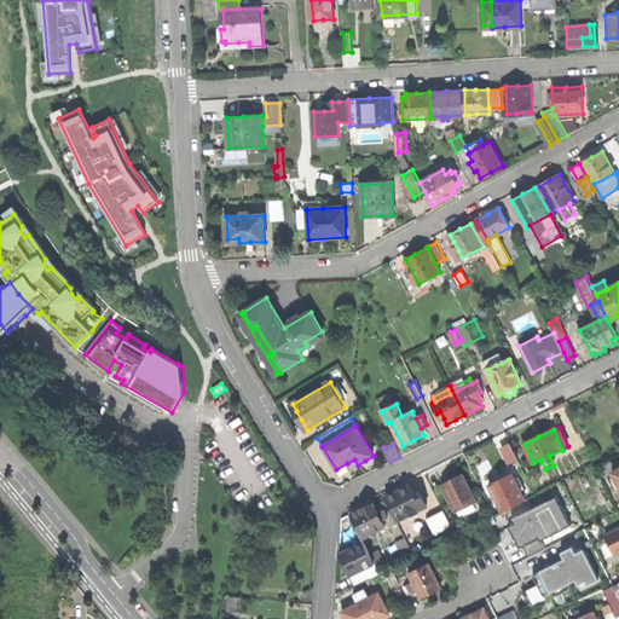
[(503,447),(510,463),(519,458),(512,444),(503,447)]
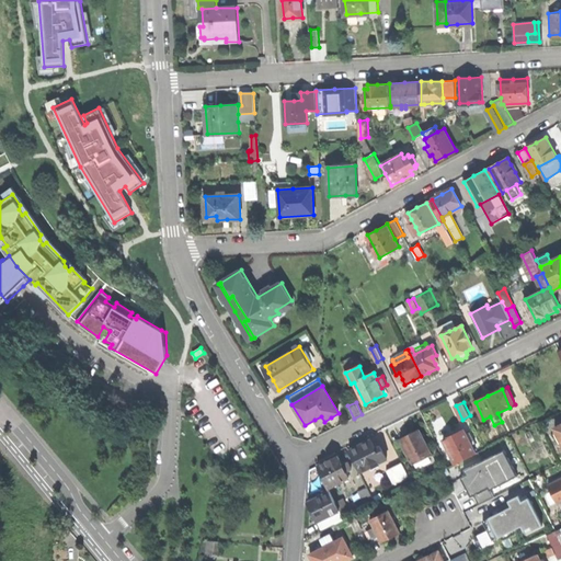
[(318,425),(324,422),(321,416),(315,420),(318,425)]
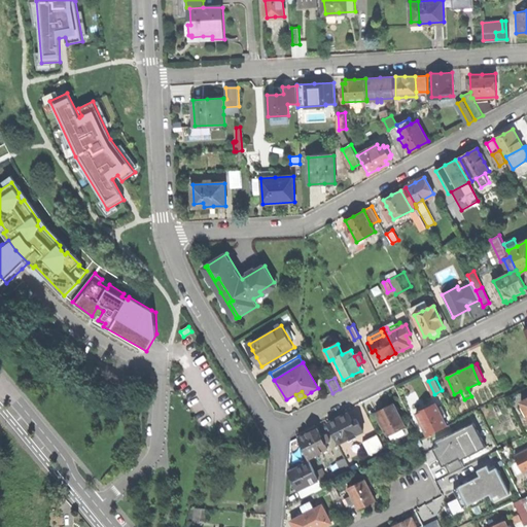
[(382,410),(377,412),(380,418),(378,419),(384,431),(386,430),(389,436),(406,427),(394,403),(390,406),(391,407),(387,409),(386,408),(382,410)]
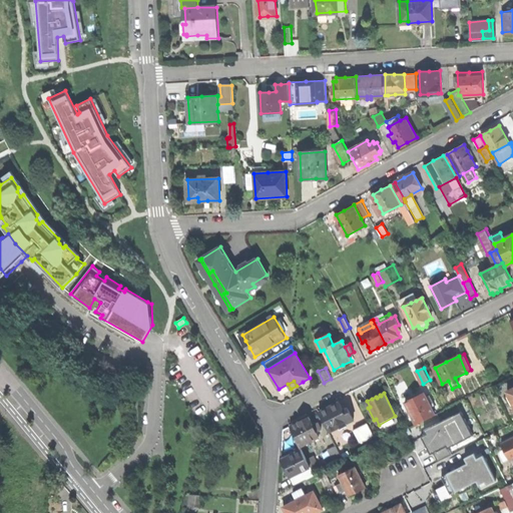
[(406,403),(416,423),(435,414),(432,408),(435,406),(430,395),(426,397),(424,394),(415,398),(406,403)]
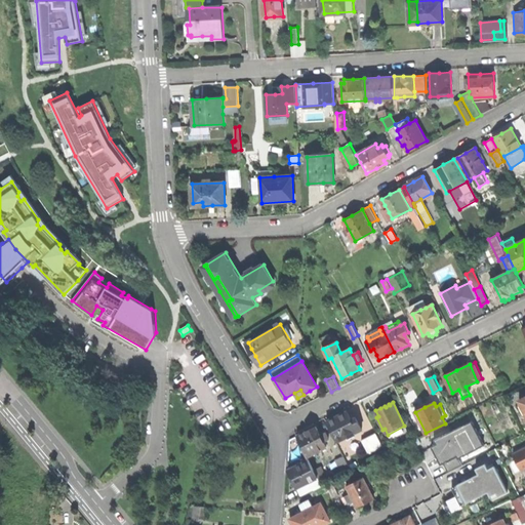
[(327,421),(337,441),(361,430),(356,417),(351,420),(347,411),(337,416),(327,421)]
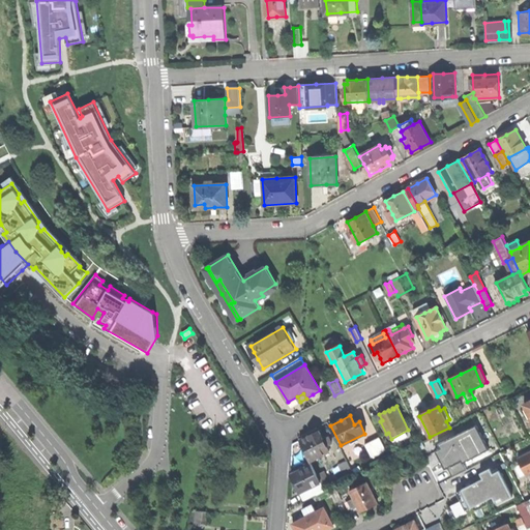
[(299,441),(311,461),(330,452),(327,446),(324,441),(319,431),(310,436),(299,441)]
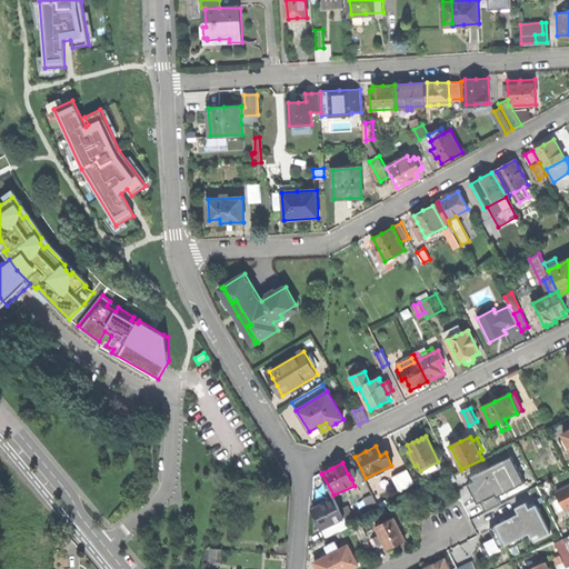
[(473,495),(478,503),(511,487),(502,468),(469,485),(473,495)]
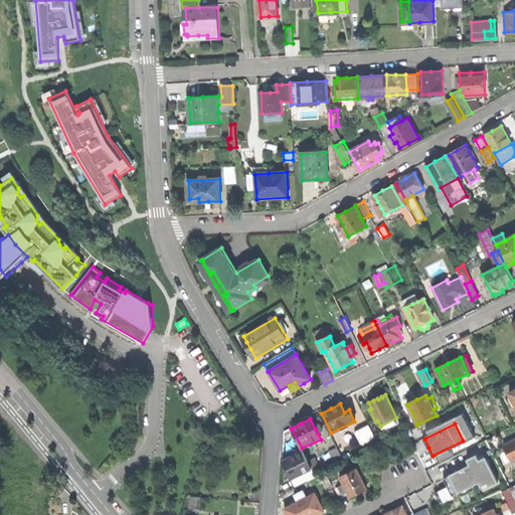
[(368,424),(355,431),(361,444),(374,437),(368,424)]
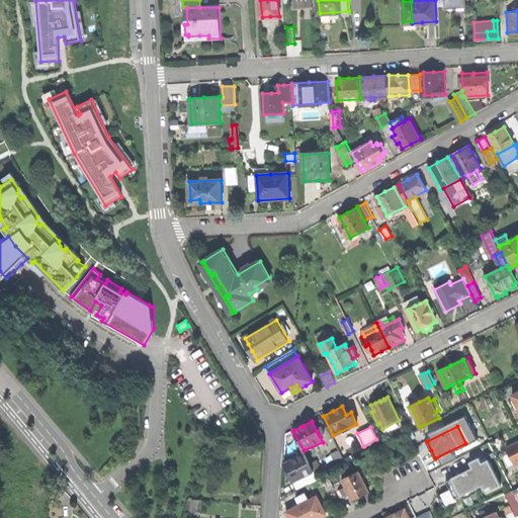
[(517,441),(506,447),(515,464),(517,462),(517,441)]
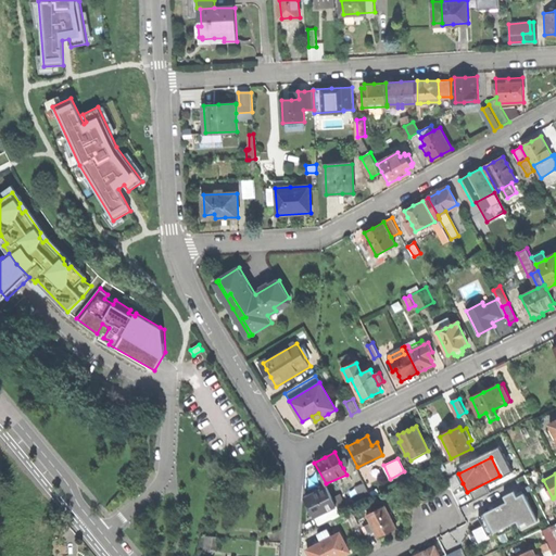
[(313,491),(314,494),(327,488),(326,483),(313,491)]
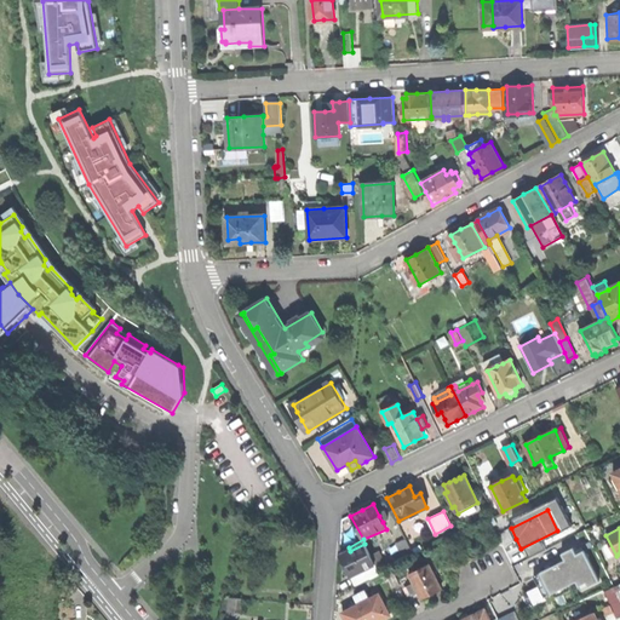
[(397,543),(406,560),(414,555),(407,539),(397,543)]
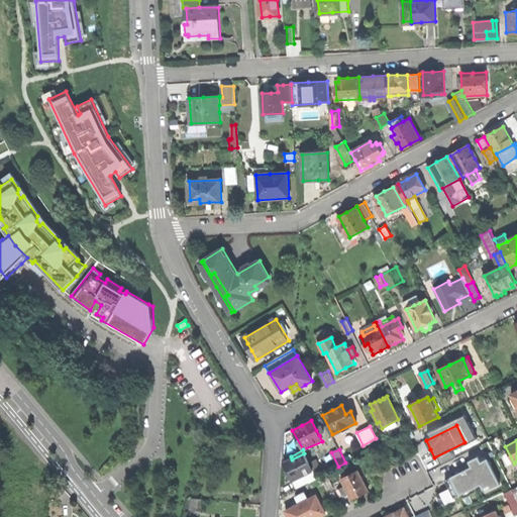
[(290,473),(294,481),(301,476),(313,471),(309,463),(304,453),(292,459),(285,462),(290,473)]
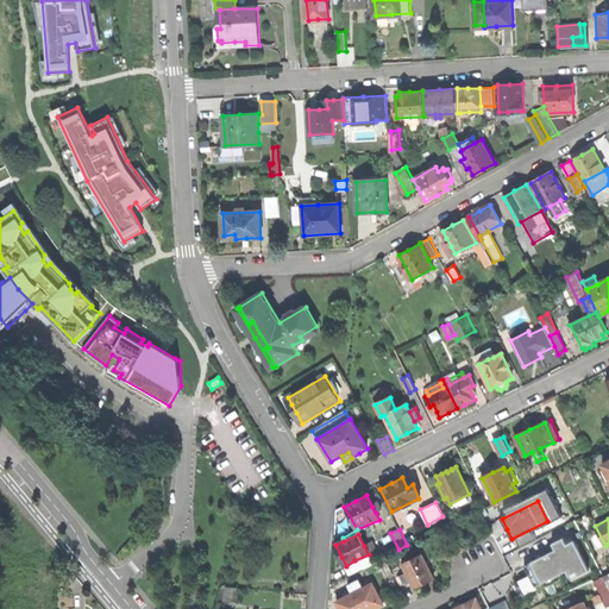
[(374,541),(364,546),(369,554),(374,563),(382,559),(374,541)]
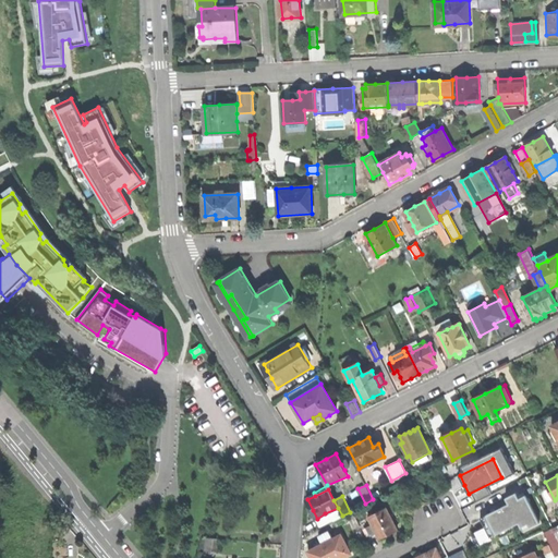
[(485,528),(490,537),(492,536),(523,521),(514,501),(481,518),(483,522),(485,528)]
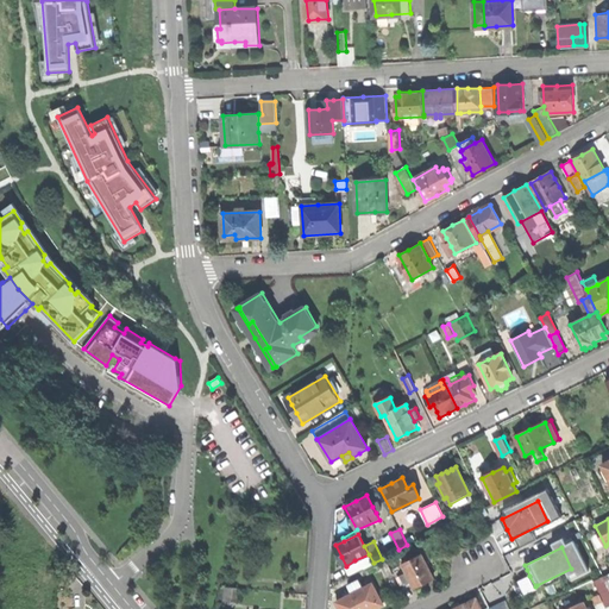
[(374,563),(369,554),(355,560),(359,570),(374,563)]
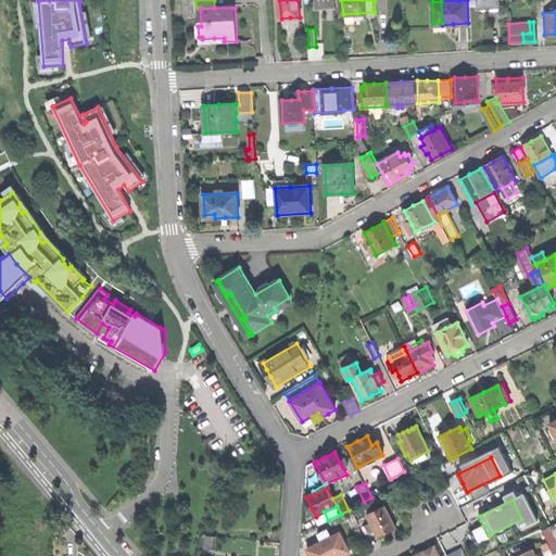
[(376,531),(379,538),(389,533),(396,528),(386,506),(368,515),(371,522),(376,531)]
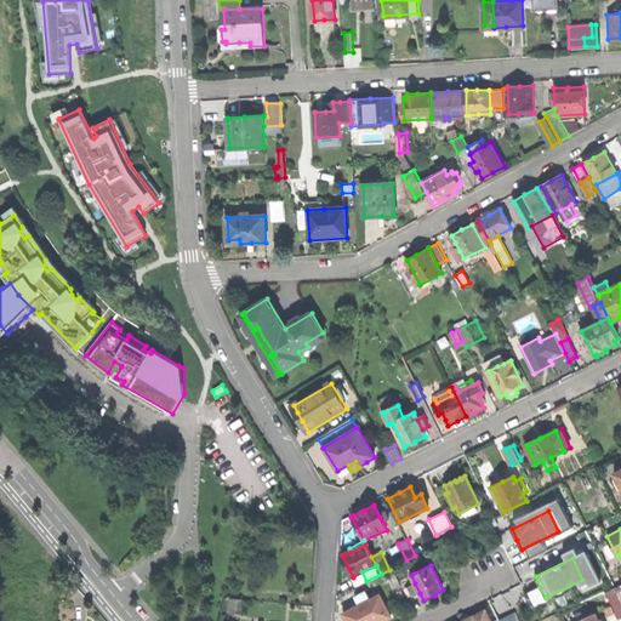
[(387,574),(394,587),(402,584),(394,570),(387,574)]
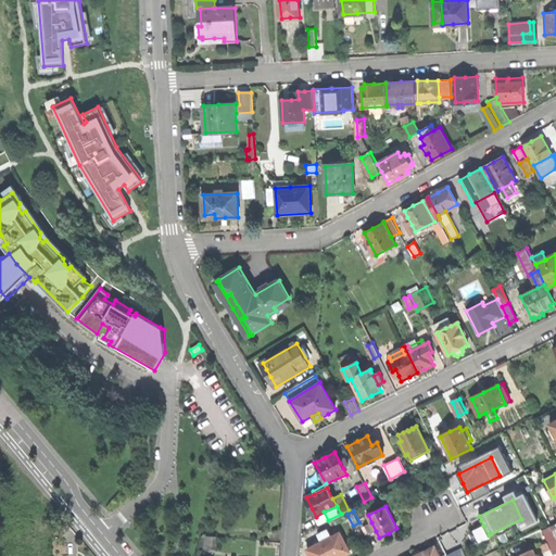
[(328,520),(324,512),(316,517),(319,525),(328,520)]
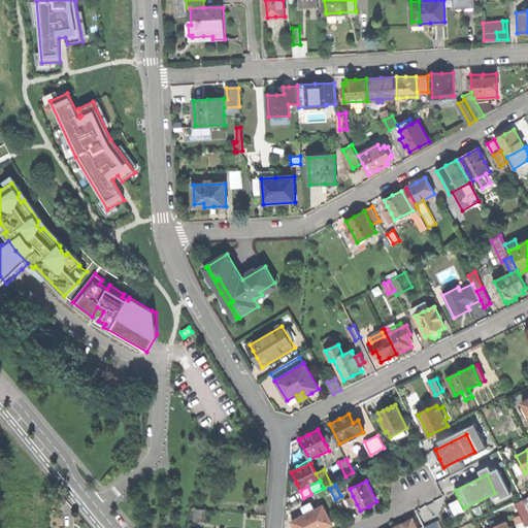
[(513,494),(517,503),(523,500),(519,491),(513,494)]
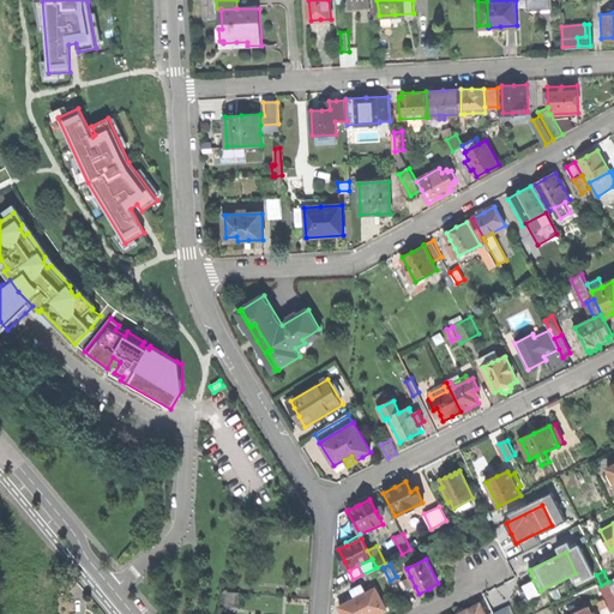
[(409,590),(415,587),(410,577),(404,581),(409,590)]
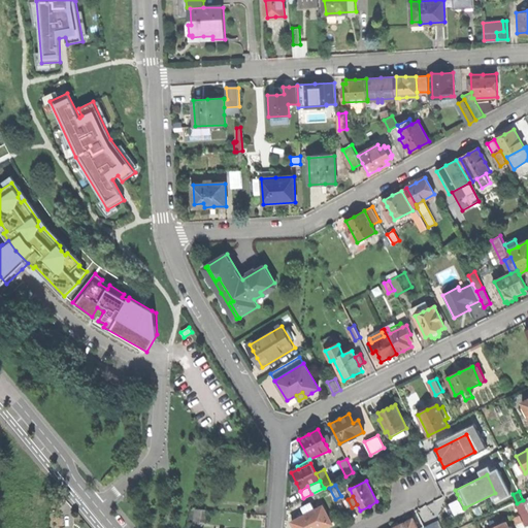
[(516,504),(521,516),(527,512),(527,500),(527,498),(523,500),(517,503),(516,504)]
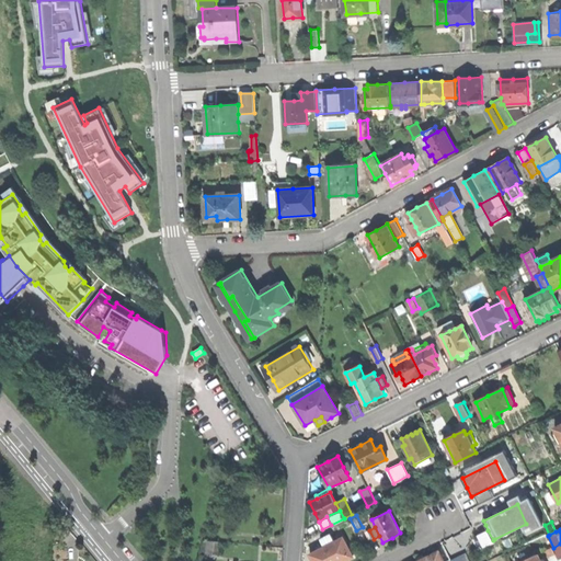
[(495,542),(494,539),(493,540),(488,530),(477,536),(483,549),(495,542)]
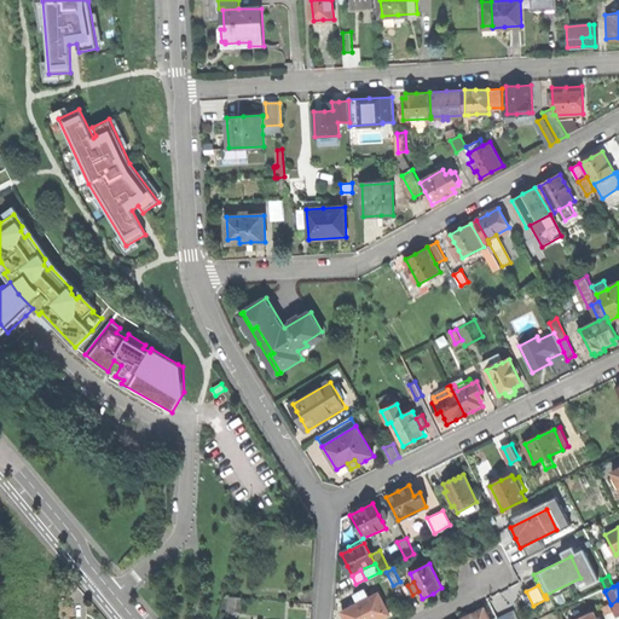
[(356,596),(359,605),(370,600),(366,591),(356,596)]
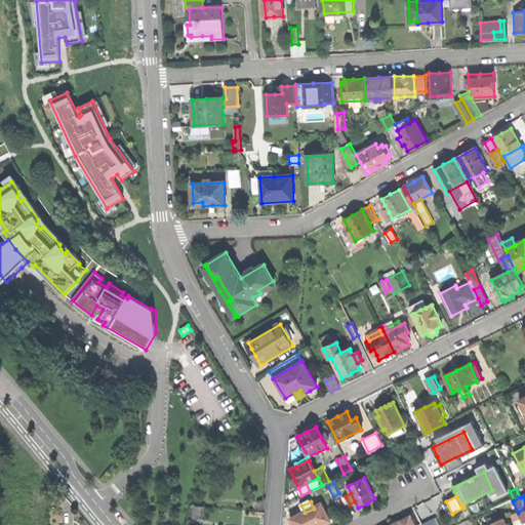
[(305,513),(291,520),(293,524),(322,524),(330,521),(322,505),(314,509),(305,513)]
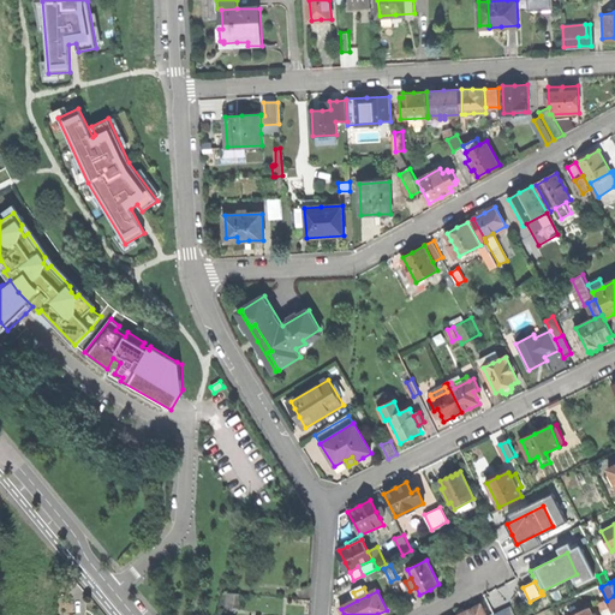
[(599,603),(603,610),(610,608),(607,601),(599,603)]
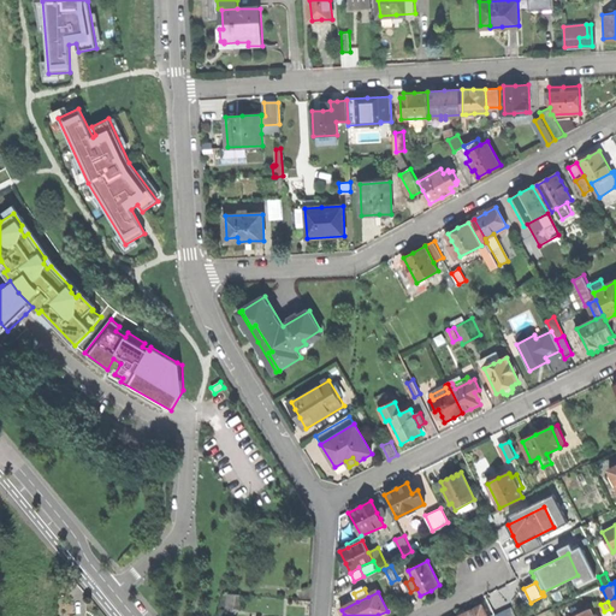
[(489,604),(483,608),(486,615),(492,612),(489,604)]
